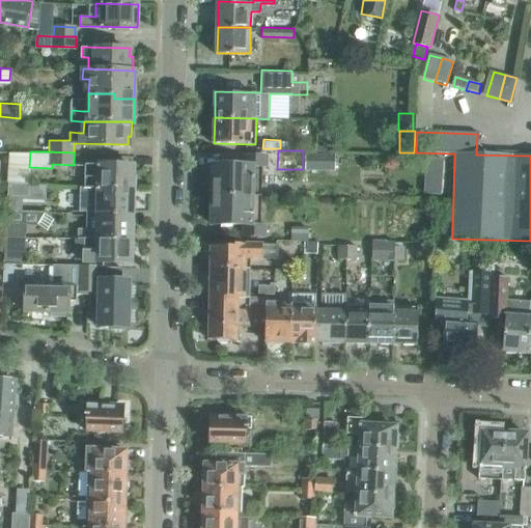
[(305,153),(305,168),(334,169),(334,153),(305,153)]
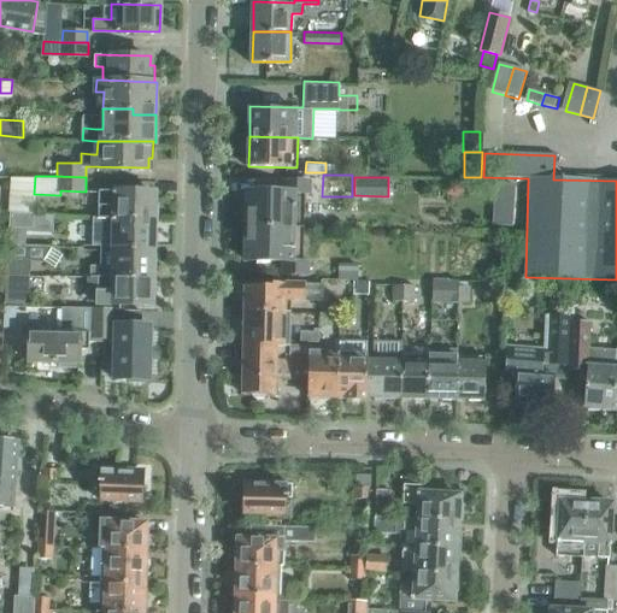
[(248,190),(247,224),(304,225),(305,193),(310,193),(310,180),(286,180),(286,192),(248,190)]
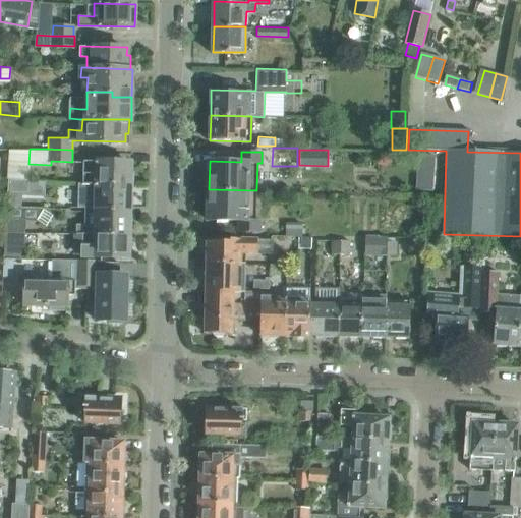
[(418,153),(417,173),(433,174),(436,154),(418,153)]
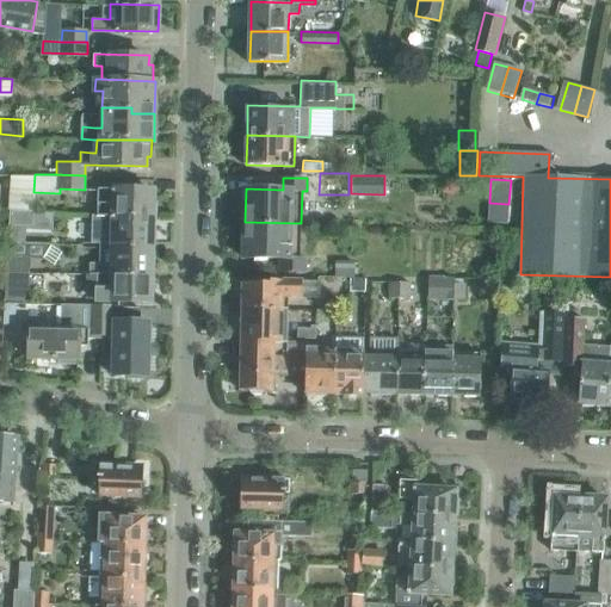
[(98,214),(153,215),(154,189),(99,187),(98,214)]
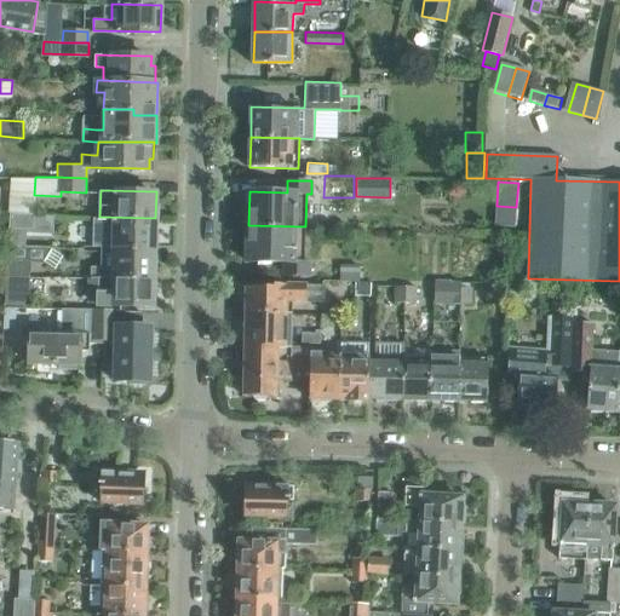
[(10,226),(32,228),(33,213),(11,212),(10,226)]
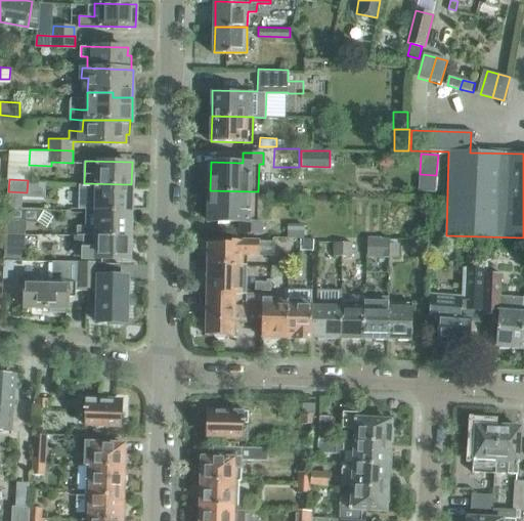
[(112,208),(112,212),(131,212),(131,184),(84,183),(84,209),(90,209),(97,210),(97,208),(112,208)]
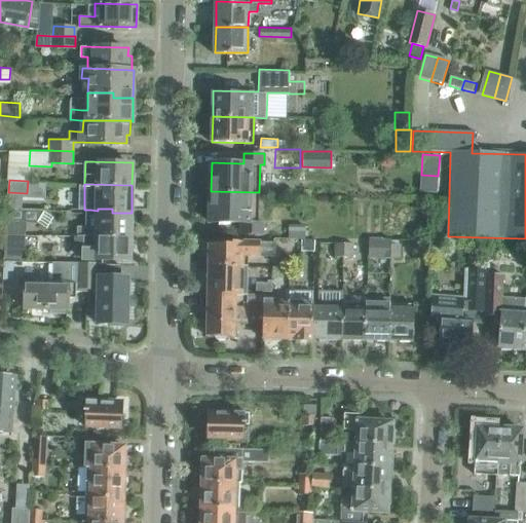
[(259,221),(259,192),(211,191),(210,221),(242,221),(242,231),(262,232),(262,221),(259,221)]
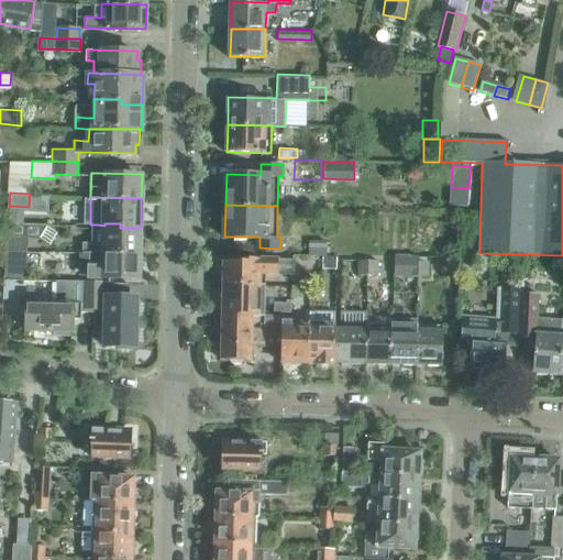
[(21,209),(7,209),(7,222),(21,223),(21,209)]
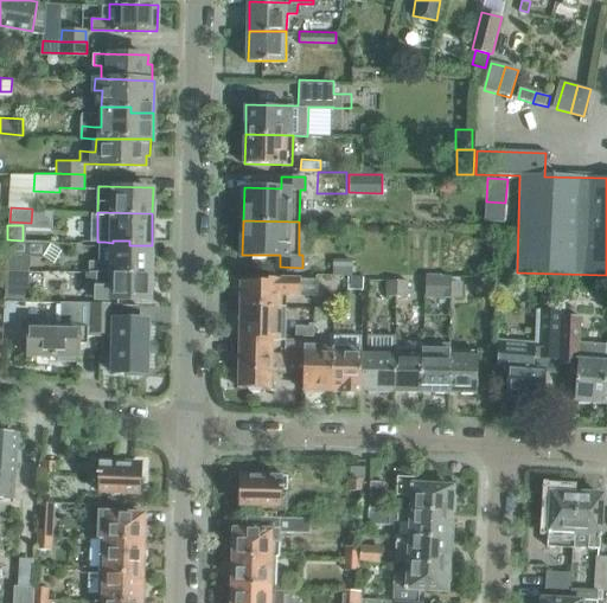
[(6,270),(30,270),(30,254),(25,252),(26,241),(23,241),(7,239),(6,270)]
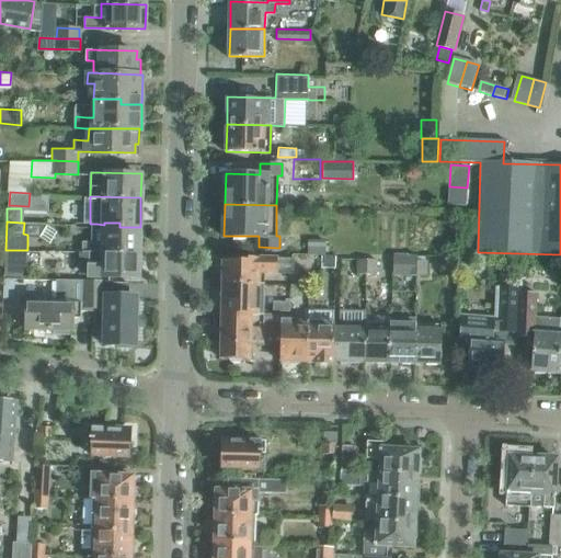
[(83,251),(95,251),(139,252),(140,227),(119,227),(119,223),(104,223),(104,225),(96,224),(95,240),(83,240),(83,251)]
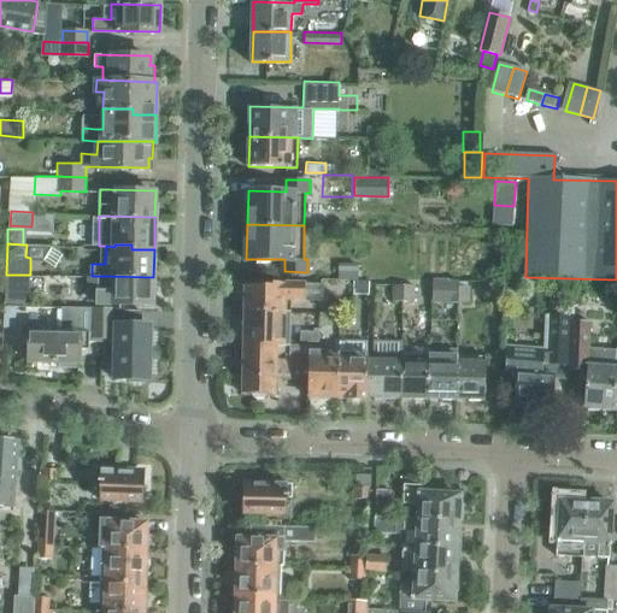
[(358,276),(358,261),(336,261),(336,276),(358,276)]
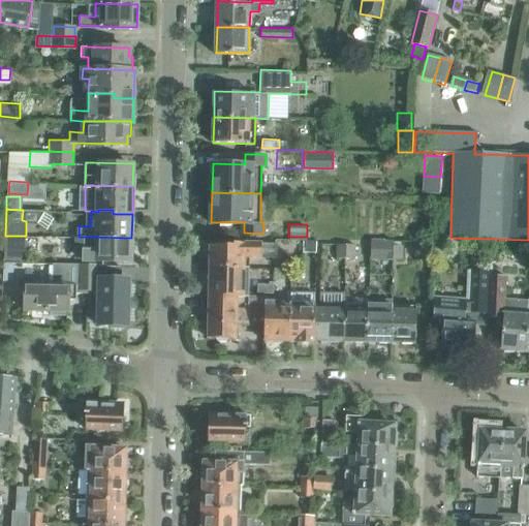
[(5,236),(4,253),(20,253),(25,253),(26,236),(5,236)]
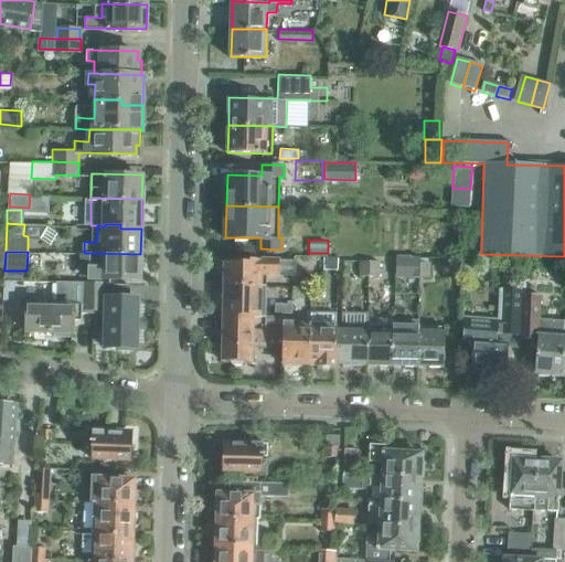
[(140,278),(140,254),(96,253),(84,253),(81,252),(80,273),(88,274),(88,277),(140,278)]
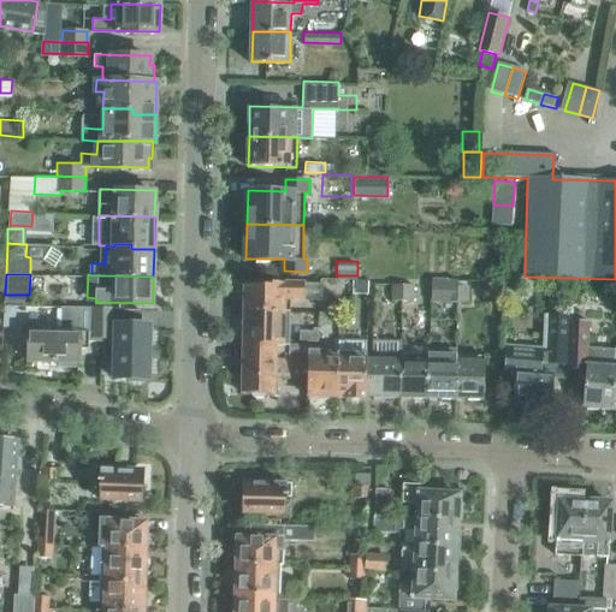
[(457,301),(457,279),(457,278),(432,277),(431,299),(457,301)]
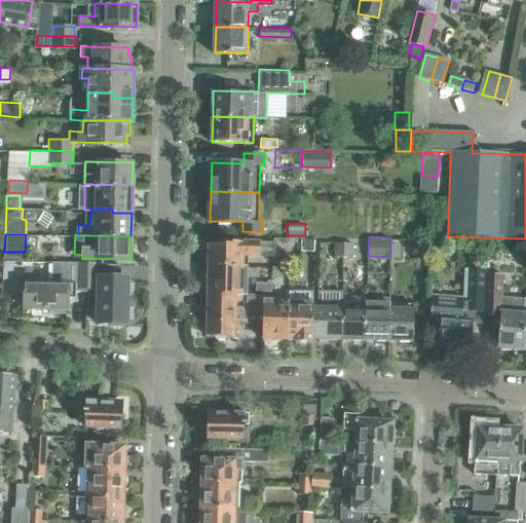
[(310,252),(310,238),(301,237),(301,252),(310,252)]
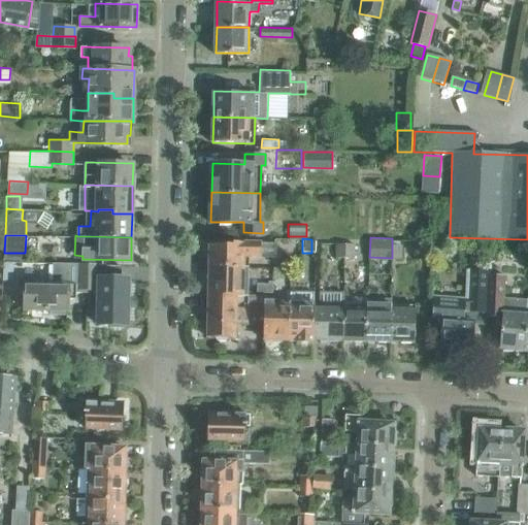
[(209,245),(209,266),(249,267),(249,256),(267,256),(275,256),(276,241),(261,241),(261,239),(243,239),(243,242),(234,242),(234,247),(209,245)]
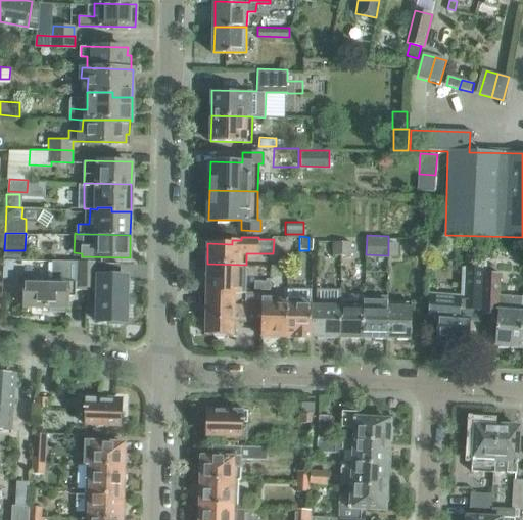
[(398,238),(388,237),(388,255),(397,256),(398,238)]
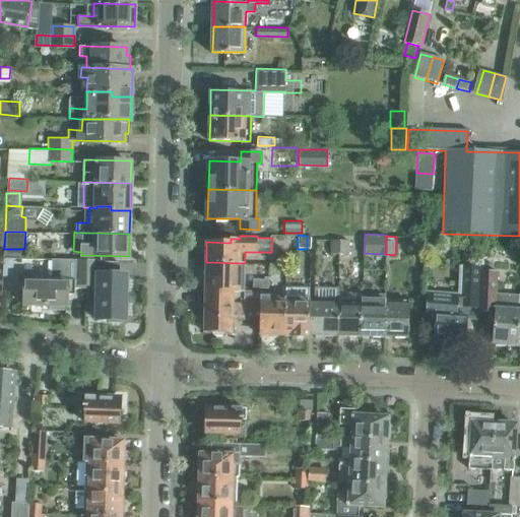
[(339,252),(339,239),(330,238),(330,252),(339,252)]
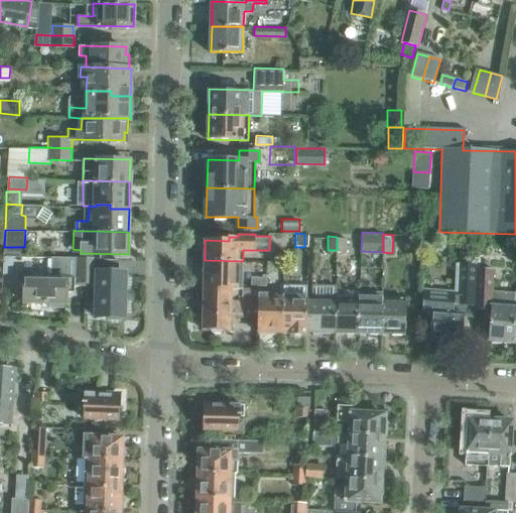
[(347,237),(337,237),(337,250),(346,251),(347,237)]
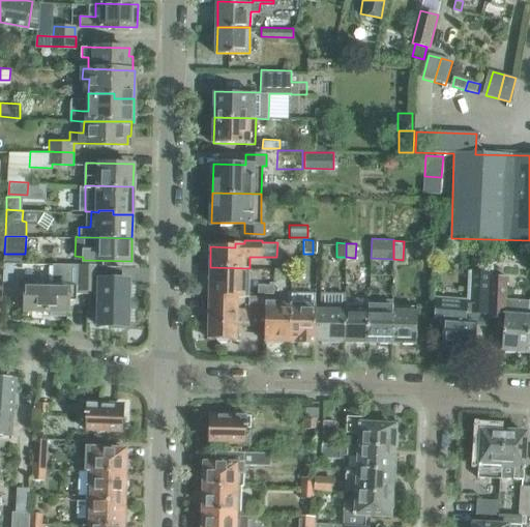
[(52,283),(26,283),(25,310),(50,310),(50,315),(64,315),(64,311),(67,311),(67,299),(69,299),(70,297),(76,298),(76,292),(87,292),(88,263),(53,263),(52,283)]
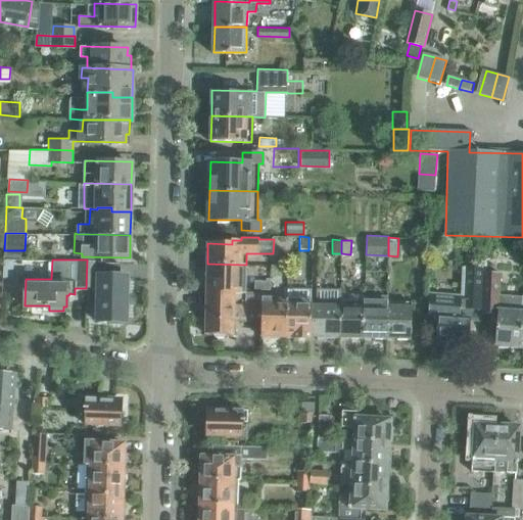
[(97,289),(97,320),(126,321),(127,275),(120,275),(120,261),(87,260),(86,288),(97,289)]
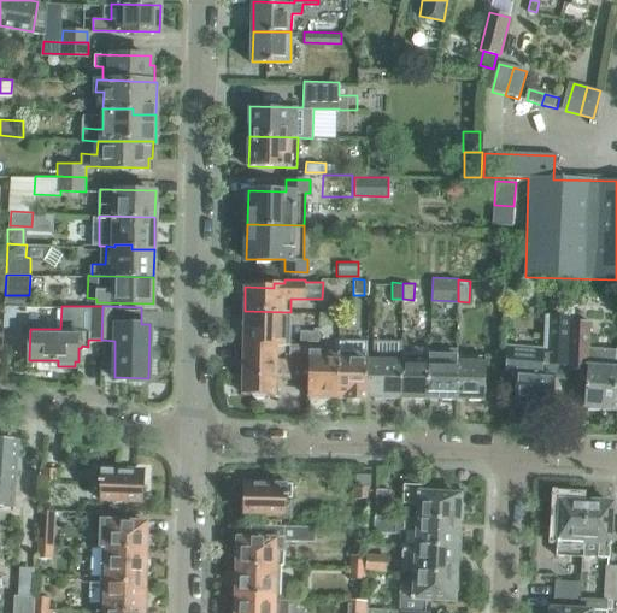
[(289,341),(291,312),(245,311),(244,340),(289,341)]
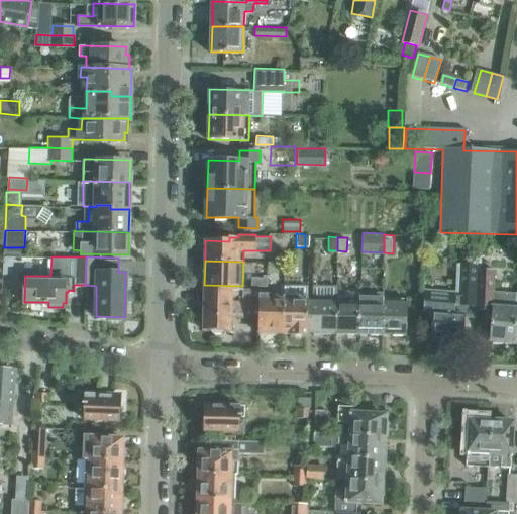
[(464,304),(475,305),(478,268),(478,265),(456,263),(454,290),(425,288),(423,317),(432,317),(430,336),(462,339),(464,313),(463,313),(464,304)]
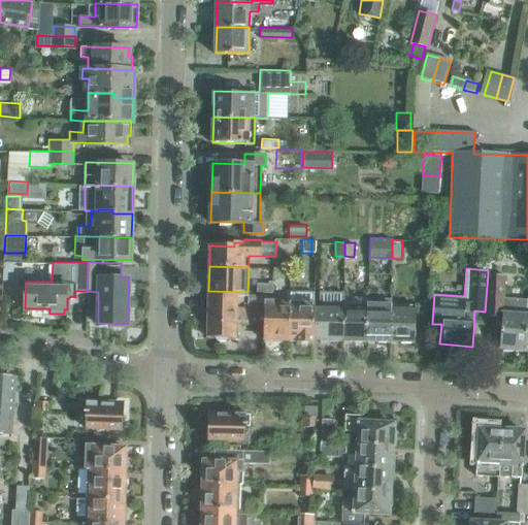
[(485,312),(485,315),(502,316),(499,348),(525,350),(527,304),(527,297),(503,296),(505,274),(488,273),(485,312)]
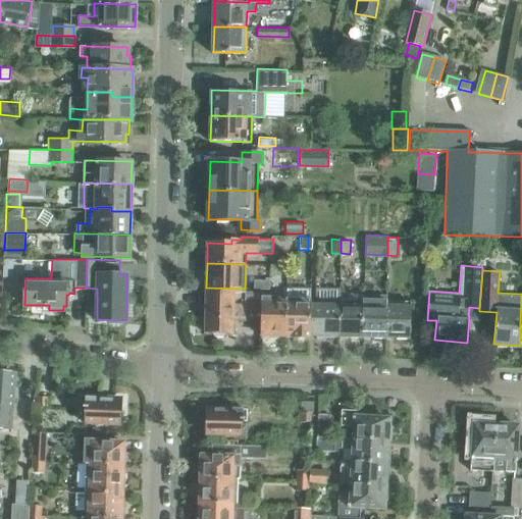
[(255,281),(255,290),(269,290),(269,281),(255,281)]
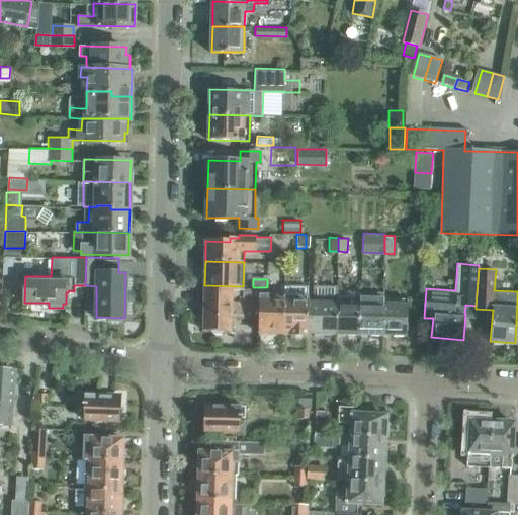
[(284,285),(284,294),(284,295),(283,332),(290,333),(290,336),(307,336),(307,333),(308,296),(308,285),(284,285)]
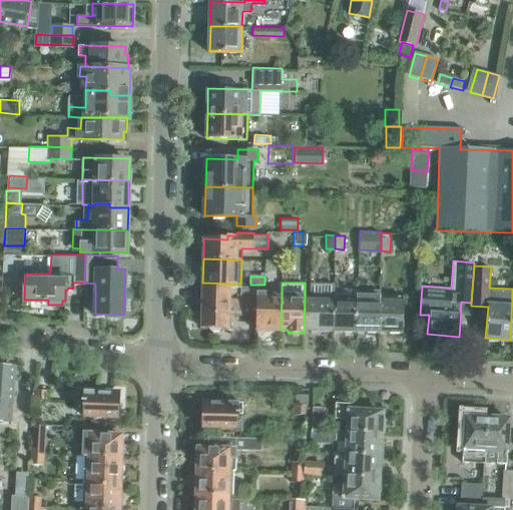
[(305,294),(304,330),(333,331),(334,295),(335,295),(335,284),(311,283),(310,294),(305,294)]
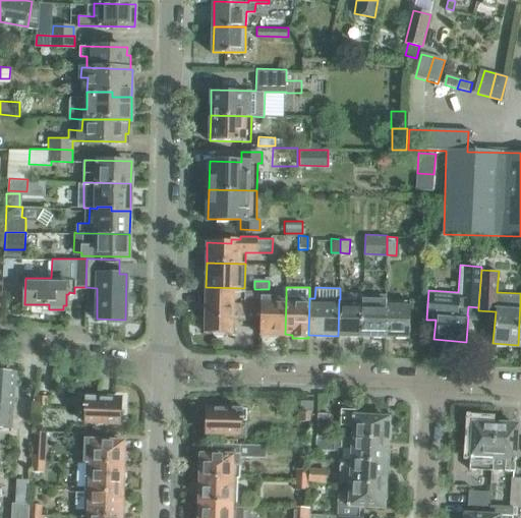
[(206,291),(205,333),(232,333),(232,309),(259,310),(259,299),(244,298),(244,292),(206,291)]
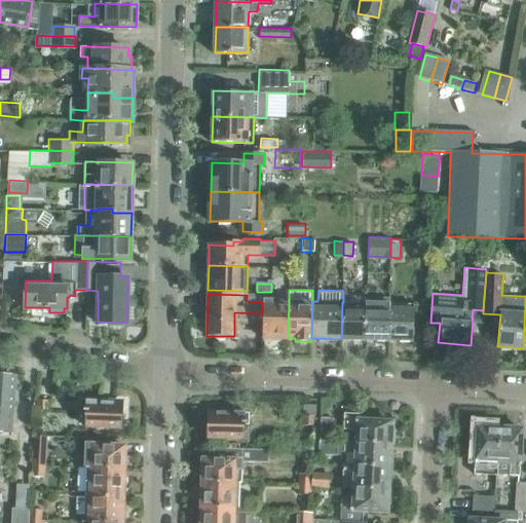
[(288,337),(289,300),(289,299),(262,298),(262,302),(262,313),(261,337),(288,337)]
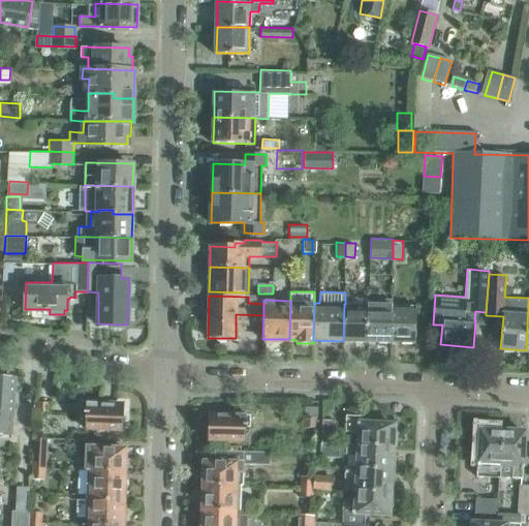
[(343,341),(367,342),(368,304),(345,304),(344,304),(343,341)]
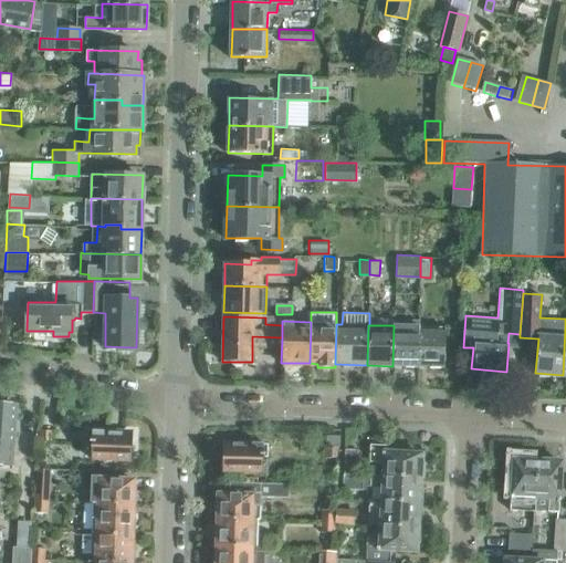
[(394,325),(392,366),(418,366),(419,326),(394,325)]
